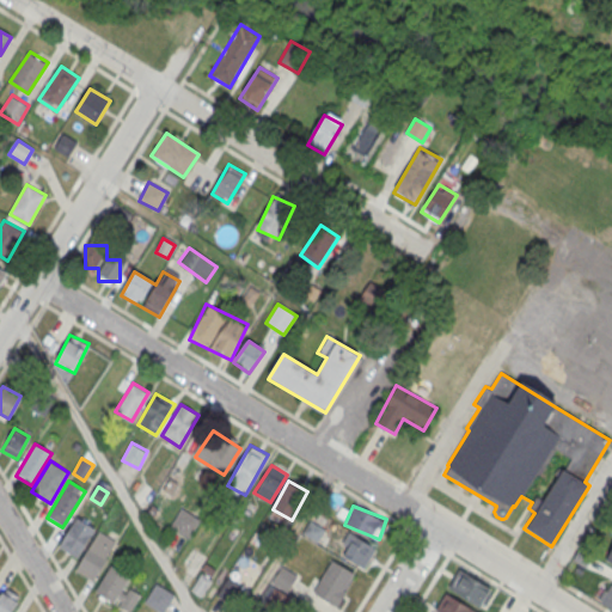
[(200,519),(182,507),(170,527),(188,539),(200,519)]
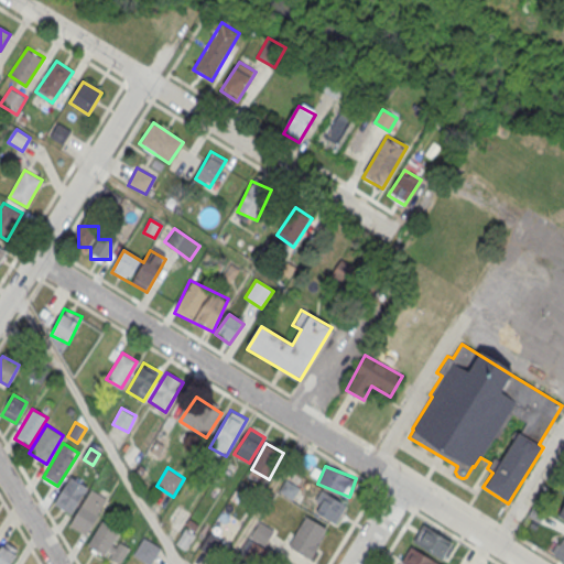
[(71,514),(53,505),(71,476),(87,487),(71,514)]
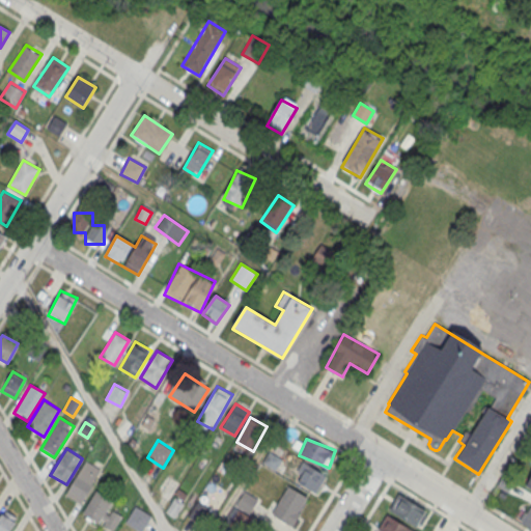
[(80,503),(64,494),(85,459),(101,468),(80,503)]
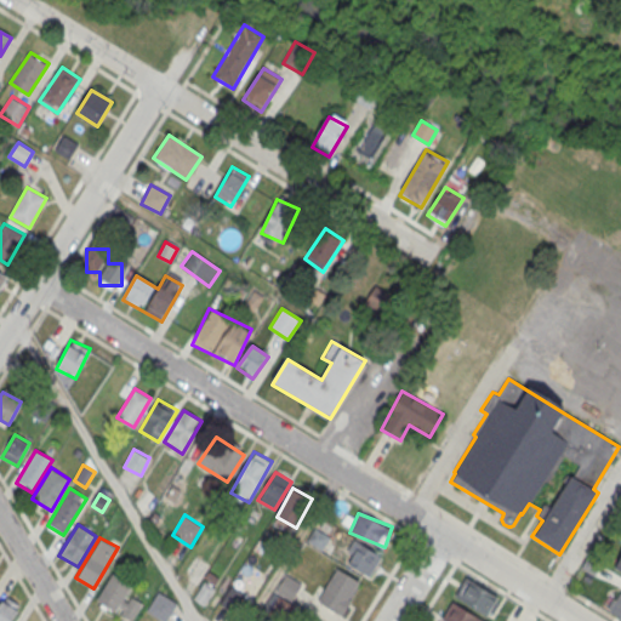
[(341,560),(370,577),(382,556),(353,540),(341,560)]
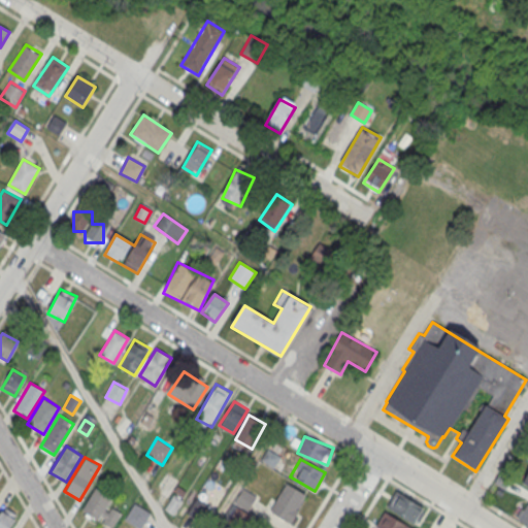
[(307,496),(287,483),(269,510),(290,524),(307,496)]
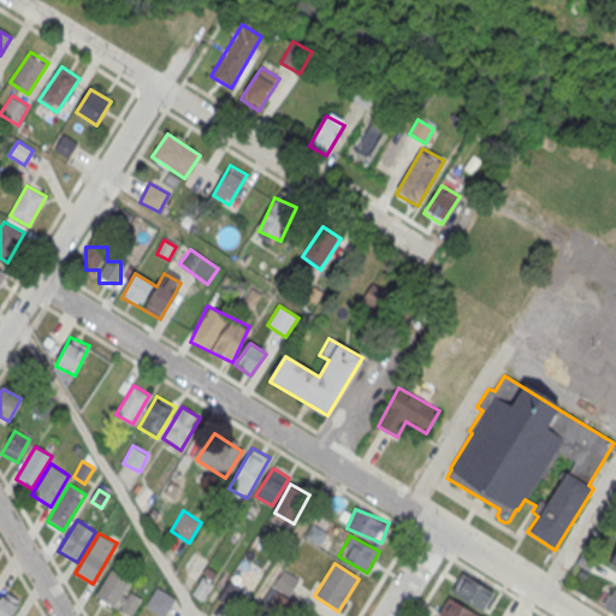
[(114,606),(95,594),(112,568),(130,580),(114,606)]
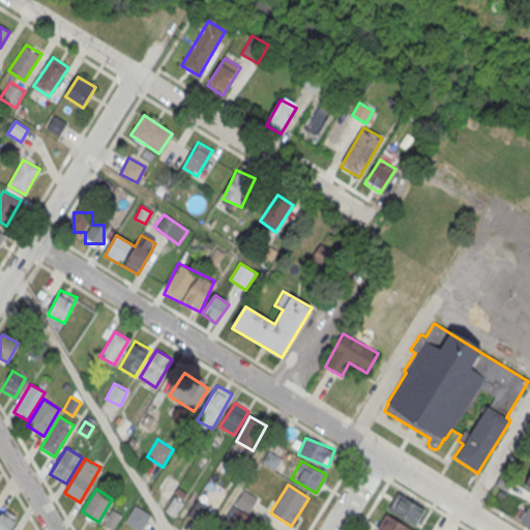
[(243,528),(258,498),(243,491),(229,522),(243,528)]
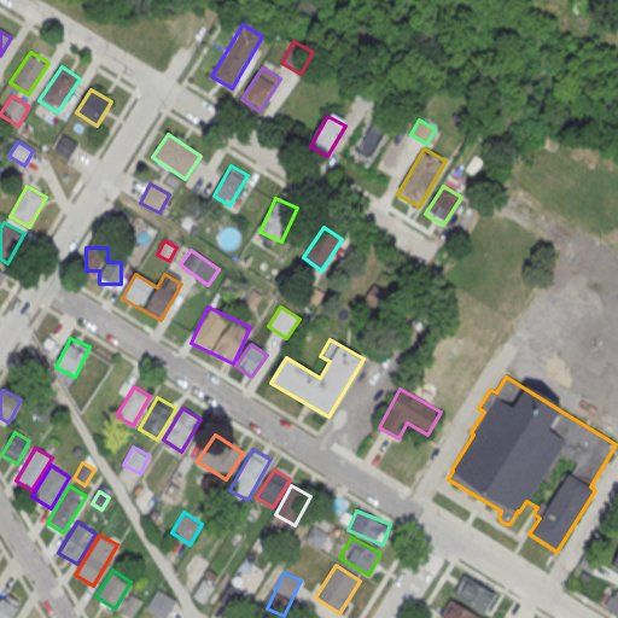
[(453,595),(488,616),(499,596),(464,576),(453,595)]
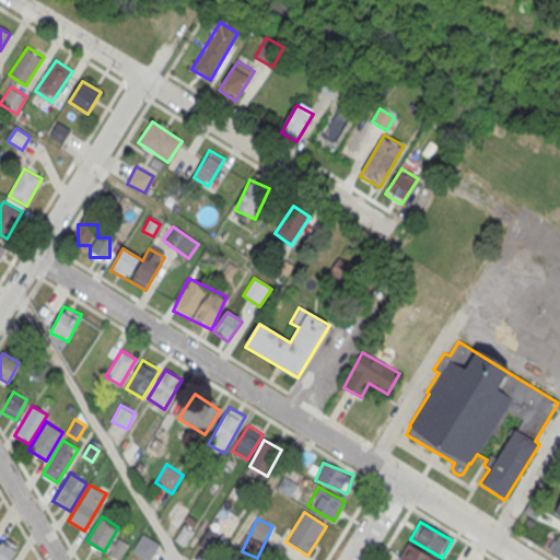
[(182,546),(191,533),(185,526),(174,539),(182,546)]
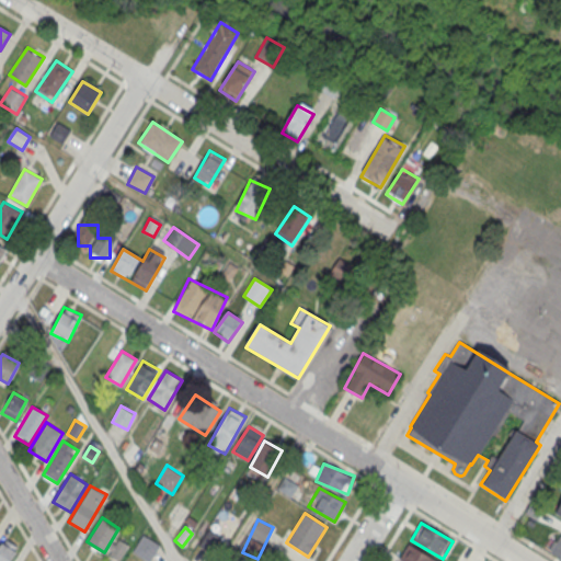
[(199,547),(215,553),(222,537),(207,529),(199,547)]
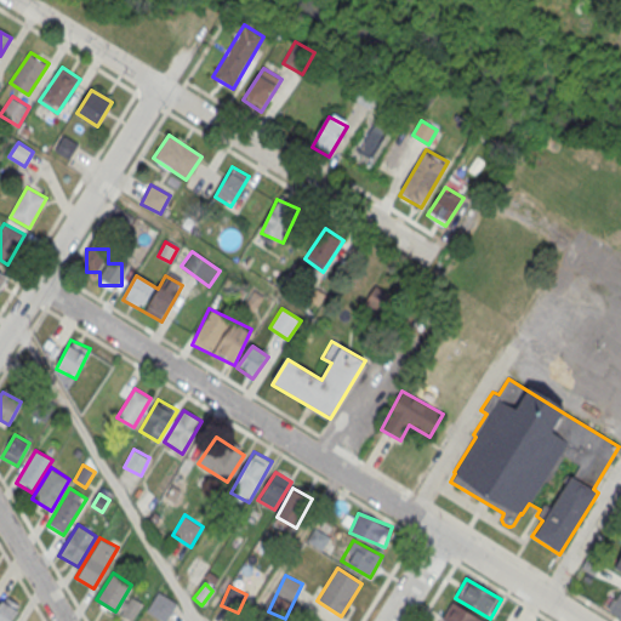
[(620,619),(620,593),(619,593),(608,611),(620,619)]
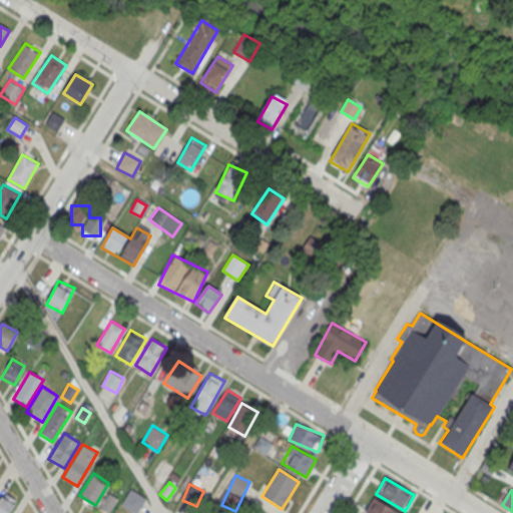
[(0,512),(10,512),(18,501),(3,492),(0,497),(0,512)]
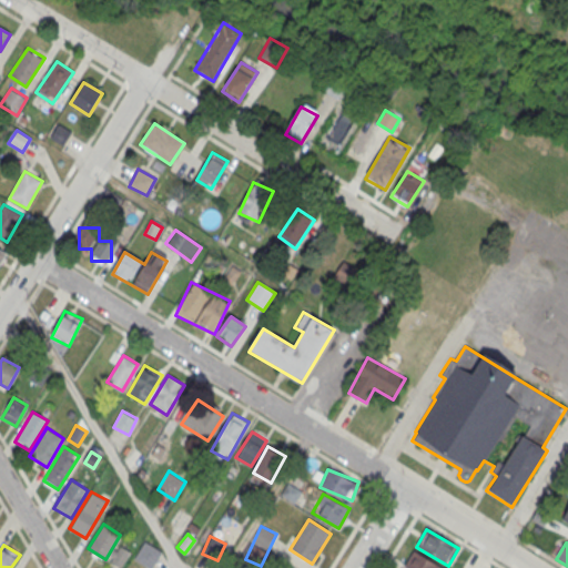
[(158,566),(158,546),(139,546),(139,566),(158,566)]
